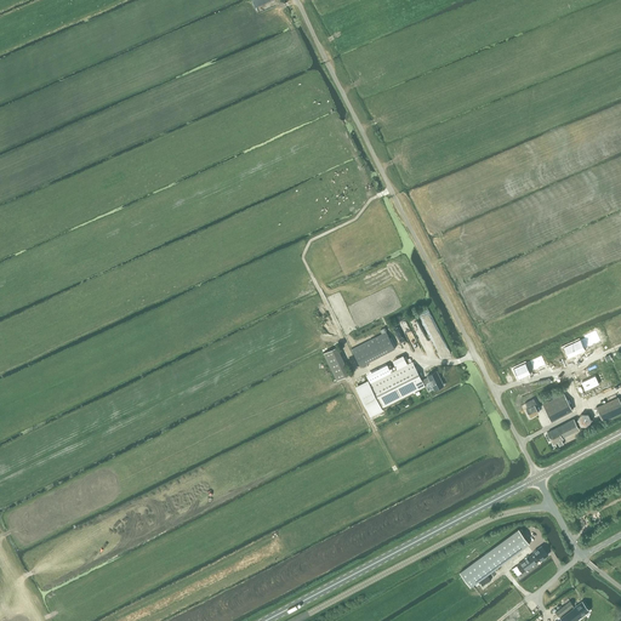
[(352,349),(360,366),(396,349),(387,332),(352,349)]
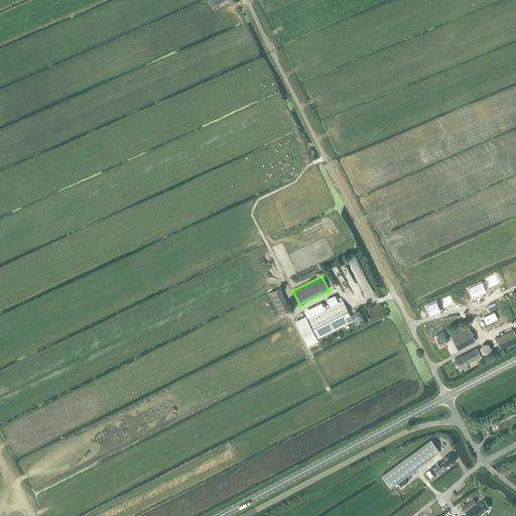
[(482,281),(468,288),(472,296),(485,289),(485,288),(489,287),(486,280),(482,282),(482,281)]
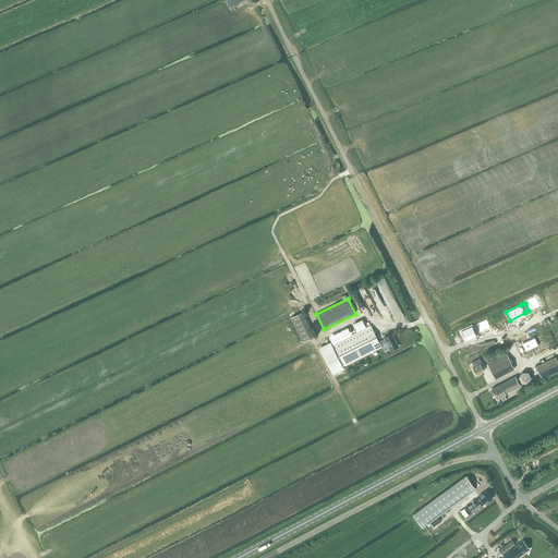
[(303,342),(315,337),(303,313),(291,319),(303,342)]
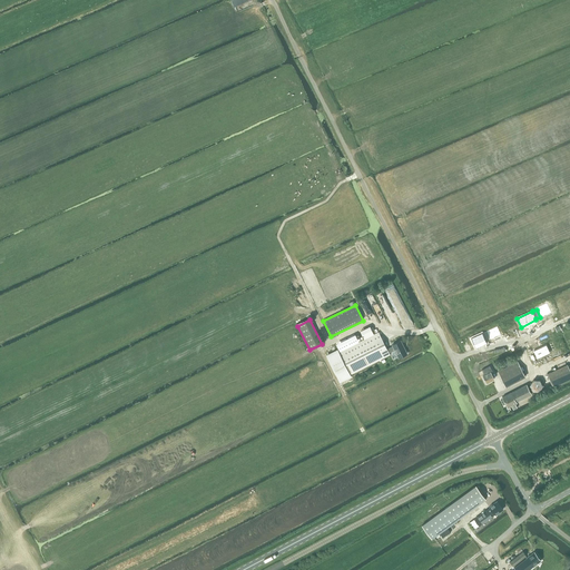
[(332,354),(327,355),(341,382),(351,376),(351,375),(391,355),(390,353),(395,350),(400,359),(408,354),(401,341),(393,345),(393,346),(387,350),(379,332),(377,332),(373,334),(338,352),(337,351),(336,352),(332,354)]
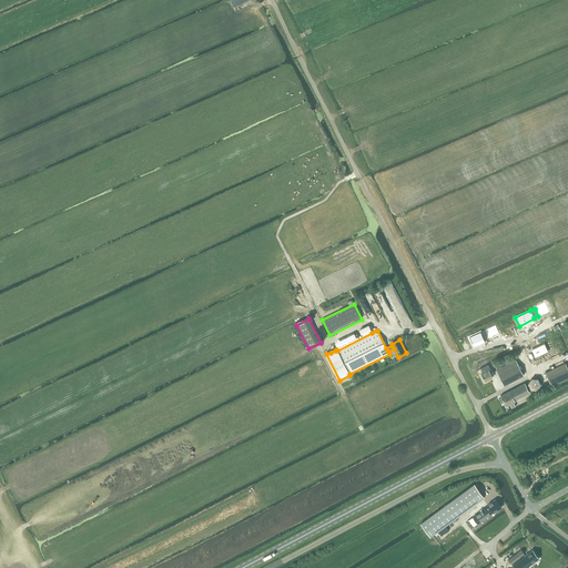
[(480,332),(469,337),(474,346),(485,342),(485,341),(489,338),(485,331),(482,333),(480,332)]
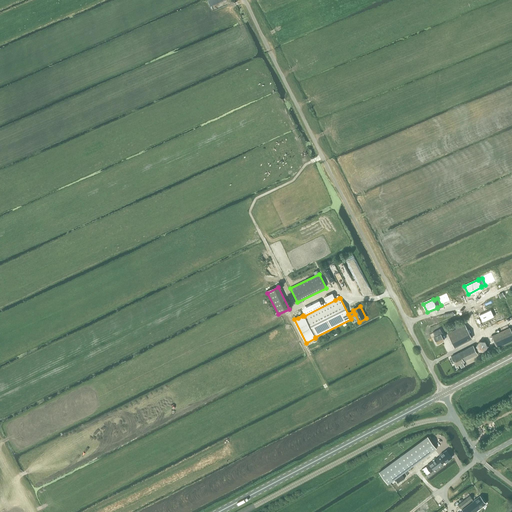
[(490,308),(478,314),(482,321),(494,316),(490,308)]
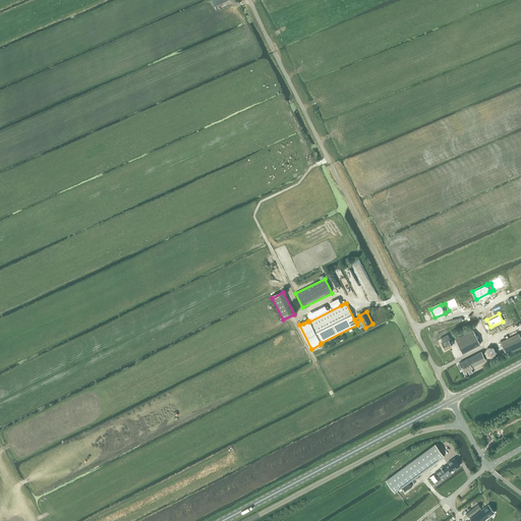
[(473,331),(455,340),(462,353),(480,344),(473,331)]
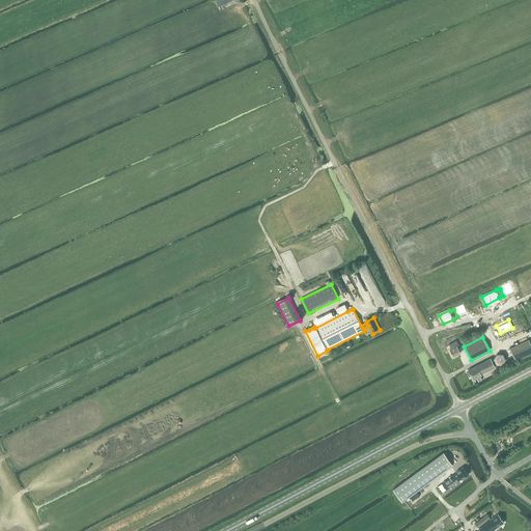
[(530,344),(529,339),(510,348),(515,360),(530,353),(530,344)]
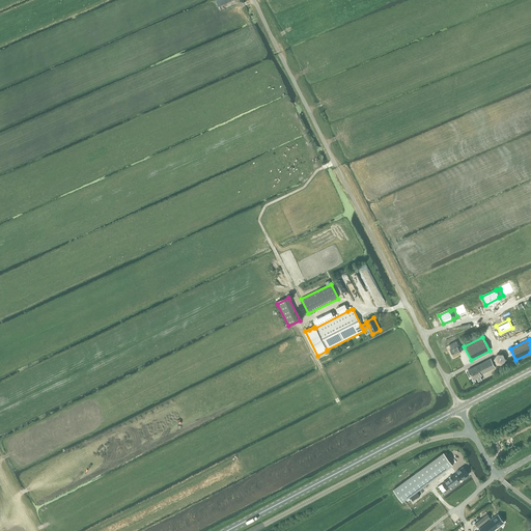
[(456,340),(449,344),(451,348),(450,350),(453,357),(460,353),(457,346),(458,345),(456,340)]
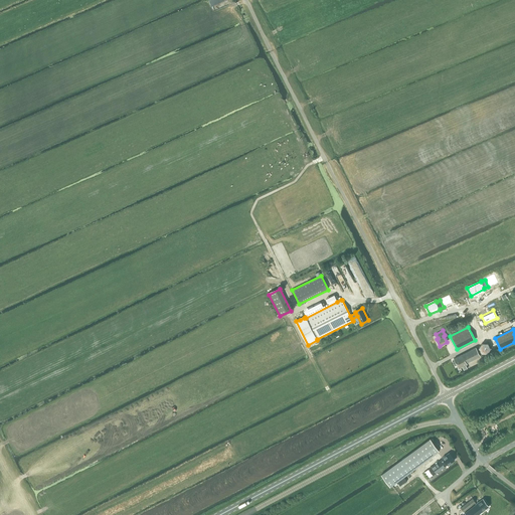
[(476,347),(454,358),(459,368),(462,366),(464,370),(468,368),(466,364),(468,363),(468,362),(480,356),(476,347)]
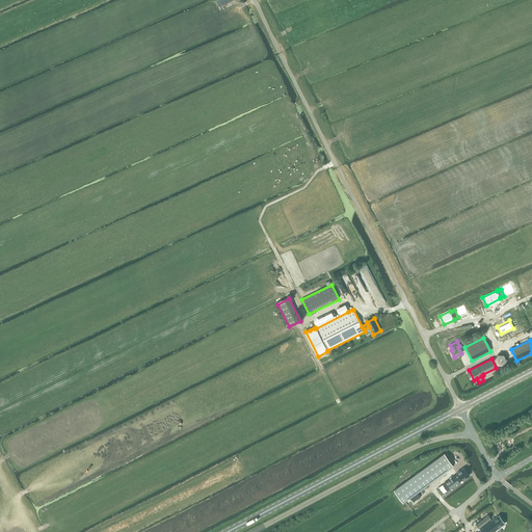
[(453,466),(444,453),(394,490),(403,503),(453,466)]
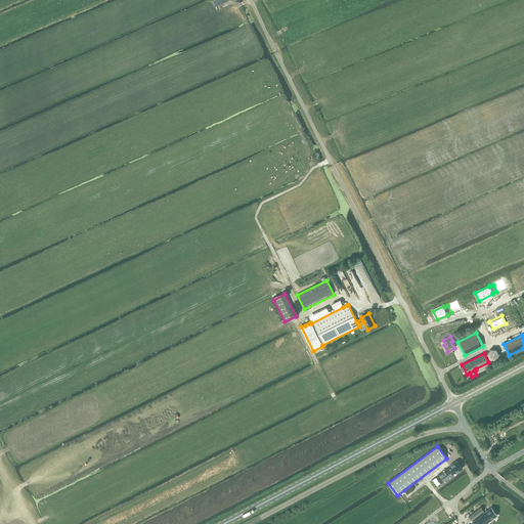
[(451,465),(450,466),(450,467),(455,472),(455,473),(456,473),(457,474),(461,472),(460,470),(463,468),(456,461),(452,464),(451,465)]
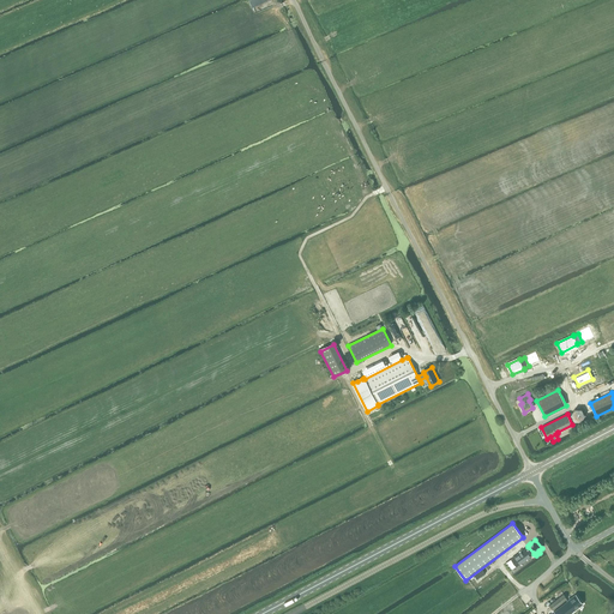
[(534,553),(528,547),(511,559),(517,566),(534,553)]
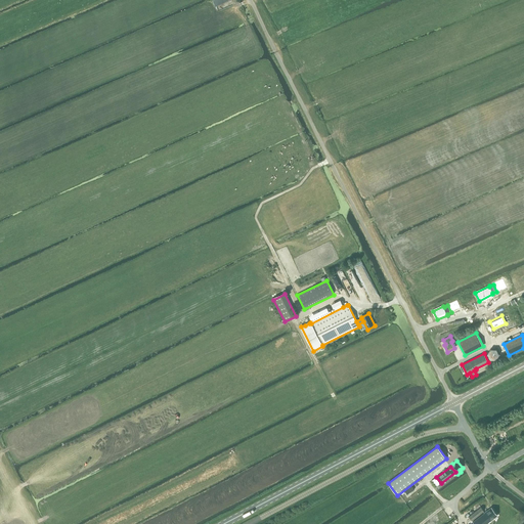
[(481,507),(480,508),(469,517),(472,520),(484,511),(481,507)]
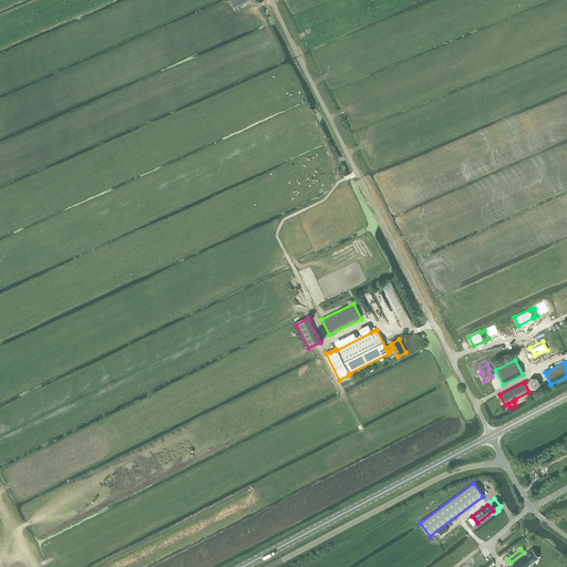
[(524,555),(512,565),(513,566),(525,566),(531,563),(531,564),(538,557),(532,548),(524,555)]
